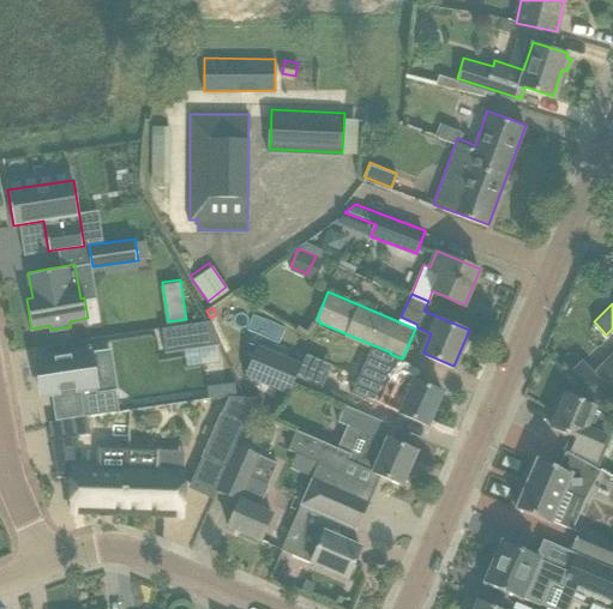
[(209,319),(162,326),(166,350),(220,342),(209,319)]
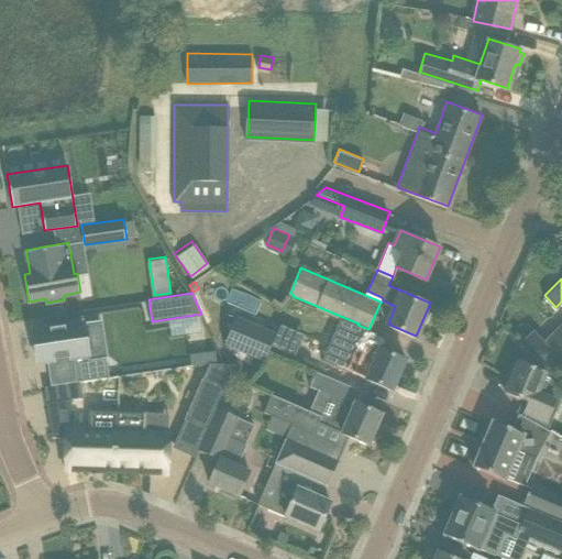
[(265,360),(276,332),(237,315),(224,342),(265,360)]
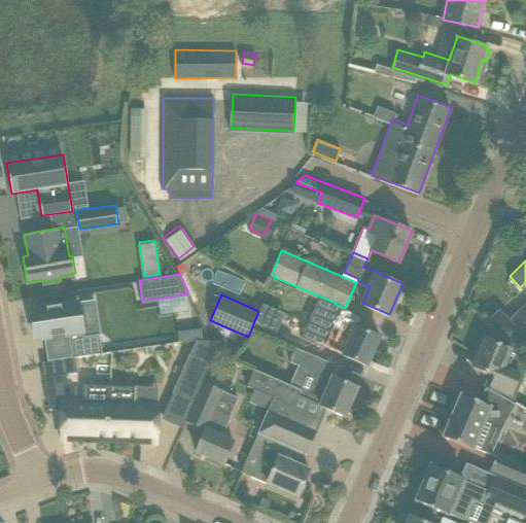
[(78,302),(32,309),(36,337),(68,333),(72,355),(102,351),(99,333),(83,335),(78,302)]
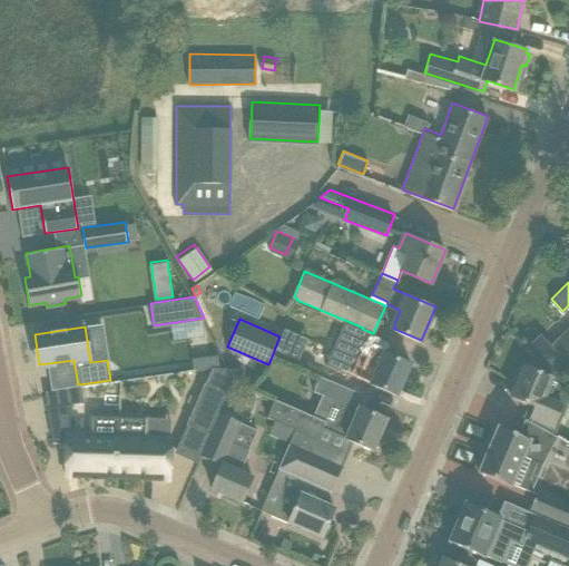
[(391,341),(373,333),(362,329),(357,340),(368,345),(362,359),(379,367),(372,382),(398,393),(411,363),(385,352),(391,341)]
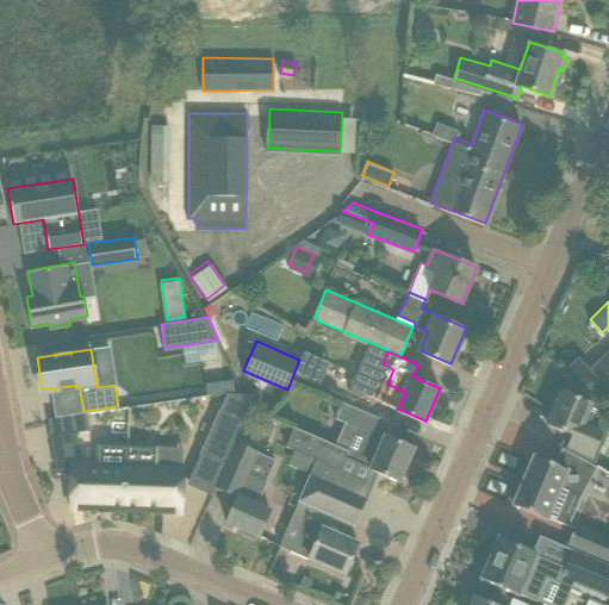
[(569,374),(584,392),(588,395),(603,381),(584,361),(569,374)]
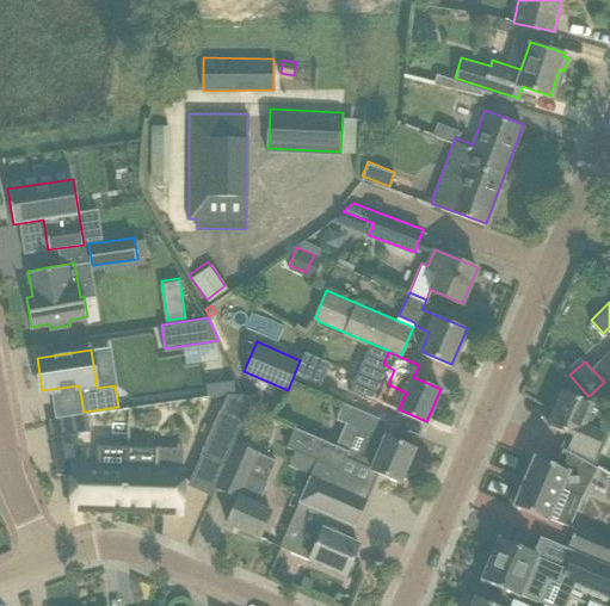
[(234,378),(207,382),(208,394),(235,390),(234,378)]
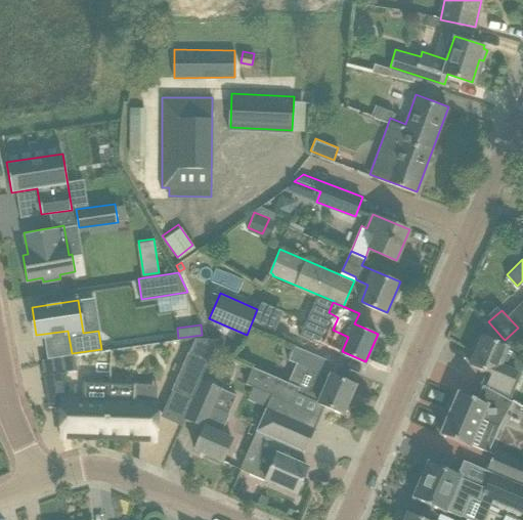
[(482,335),(470,363),(489,372),(493,374),(492,377),(511,385),(515,374),(499,366),(509,346),(502,343),(482,335)]
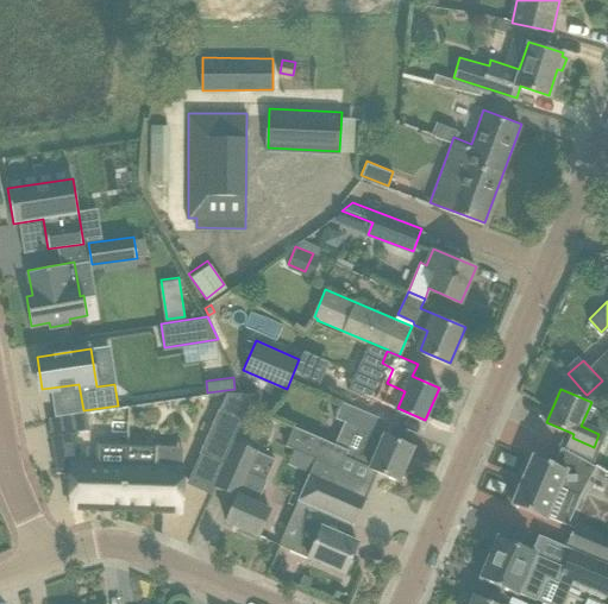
[(110,436),(173,427),(169,400),(106,409),(110,436)]
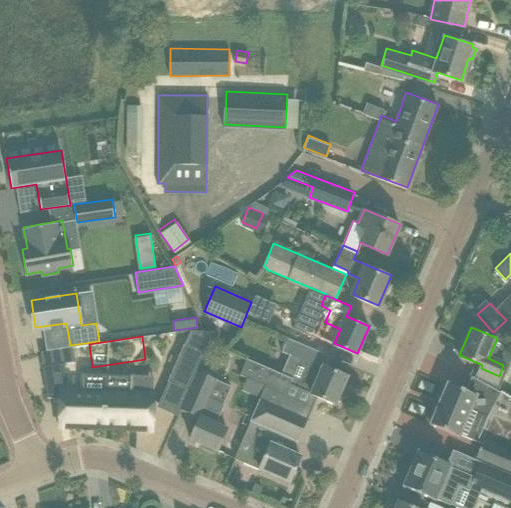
[(288,336),(282,350),(306,360),(295,386),(317,395),(335,403),(337,399),(340,399),(343,392),(341,389),(347,375),(324,365),(329,354),(288,336)]
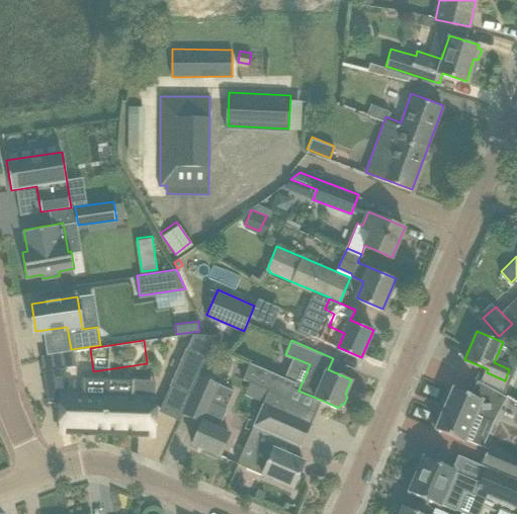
[(187,346),(170,383),(191,393),(199,373),(207,355),(187,346)]
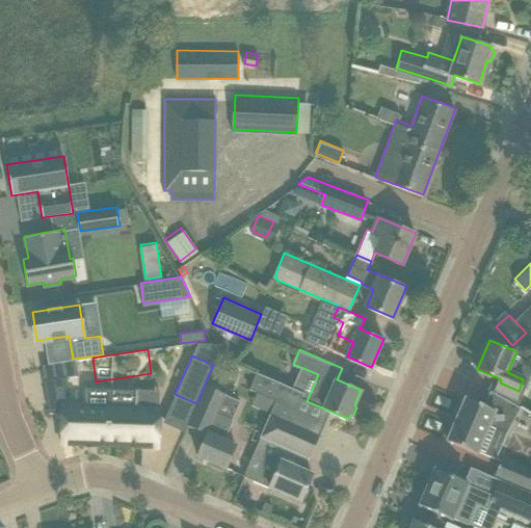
[(259,371),(251,388),(275,398),(260,436),(287,447),(298,422),(302,411),(297,408),(301,398),(306,391),(293,386),(259,371)]
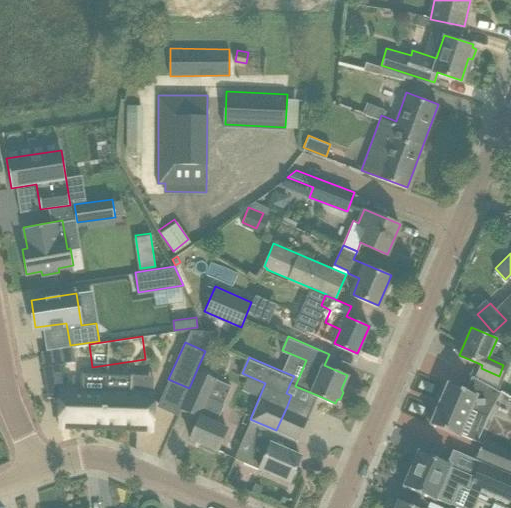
[(64,362),(43,366),(48,396),(59,397),(59,425),(106,426),(107,372),(83,372),(82,389),(63,388),(64,362)]
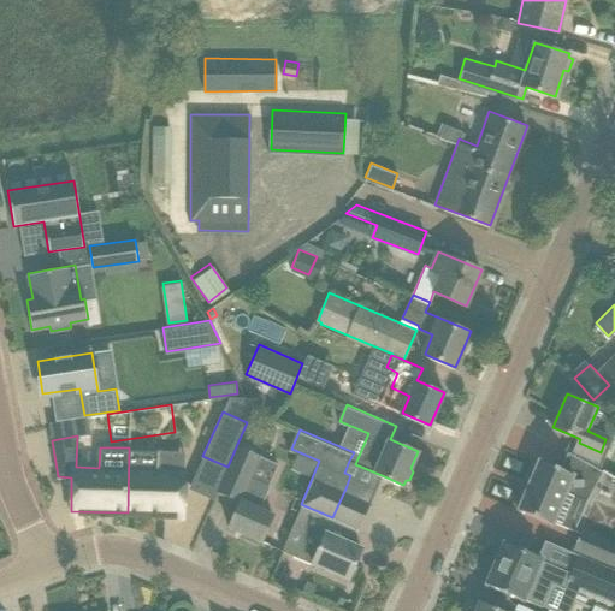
[(253,476),(261,455),(237,444),(228,467),(217,490),(241,500),(229,526),(261,540),(273,515),(259,509),(270,484),(253,476)]
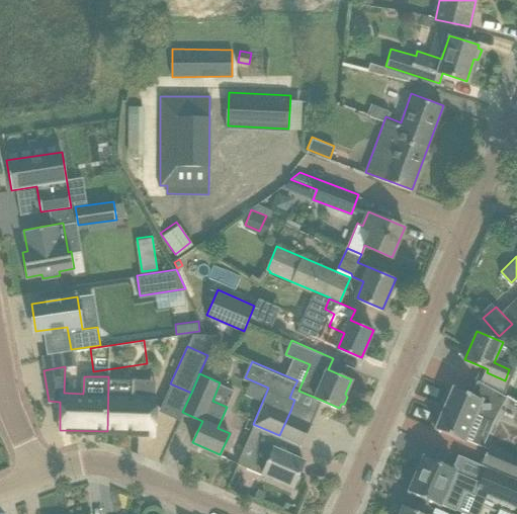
[(108,376),(107,431),(155,433),(156,397),(155,397),(132,396),(133,377),(108,376)]
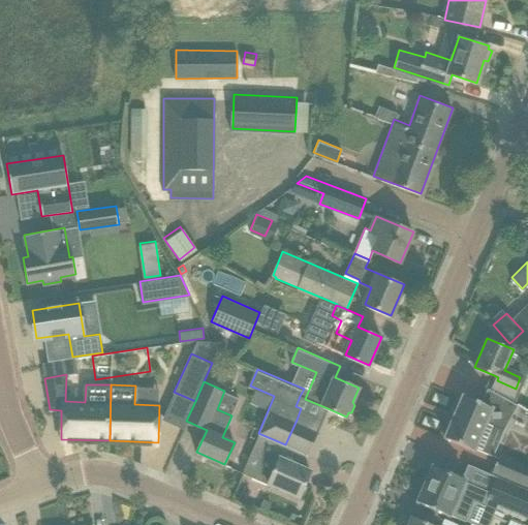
[(444,436),(474,450),(487,421),(494,424),(497,417),(507,422),(518,404),(488,387),(479,402),(463,395),(444,436)]
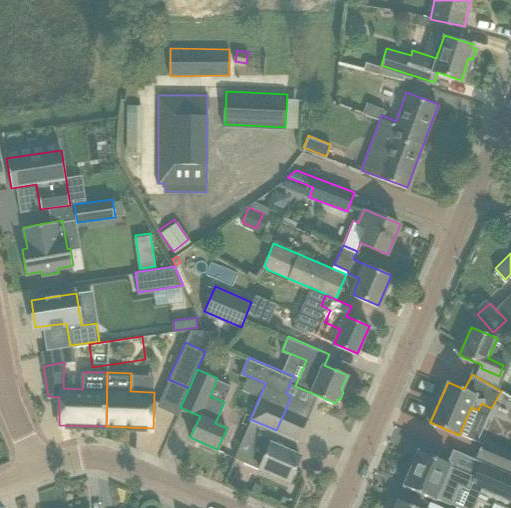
[(276,430),(250,419),(241,438),(234,454),(233,456),(248,462),(248,461),(247,461),(251,451),(264,457),(260,468),(290,481),(301,455),(271,442),(276,430)]
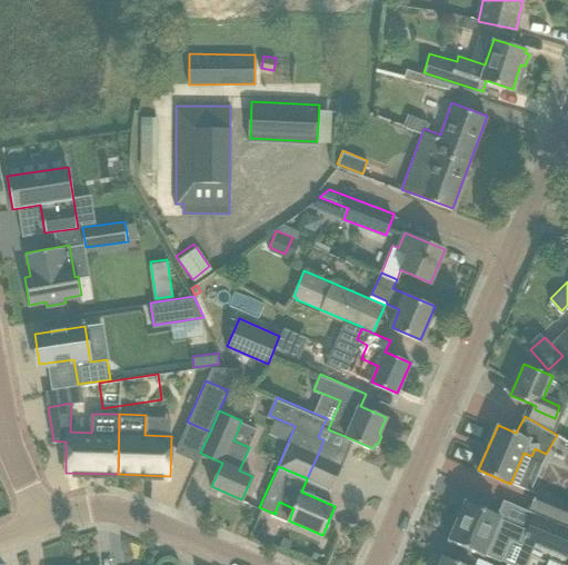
[(530,506),(567,522),(567,503),(537,489),(530,506)]
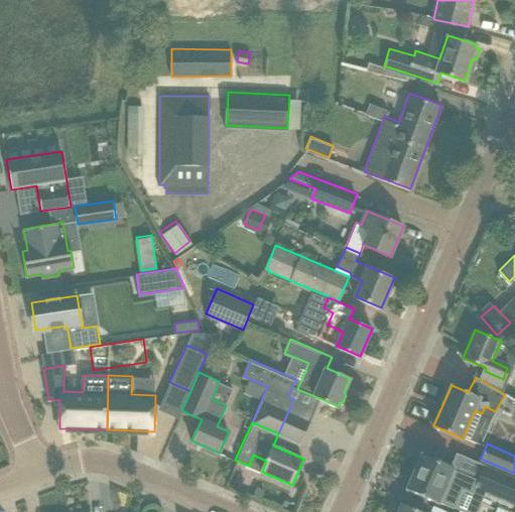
[(514,477),(484,464),(478,479),(453,468),(454,467),(422,454),(419,459),(422,460),(419,468),(416,467),(407,489),(438,502),(439,501),(455,507),(463,488),(473,493),(476,486),(514,503),(514,477)]
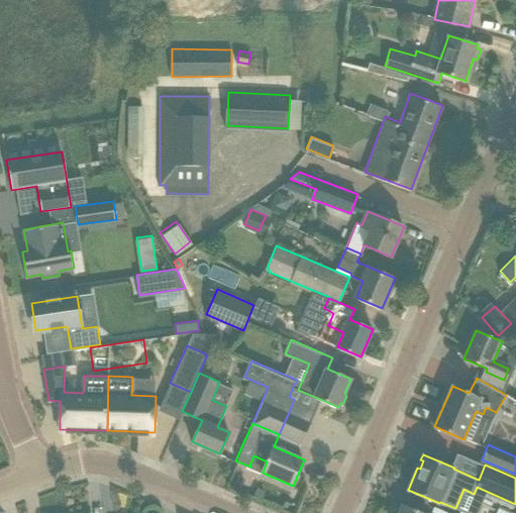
[(402,503),(397,512),(424,512),(420,511),(402,503)]
